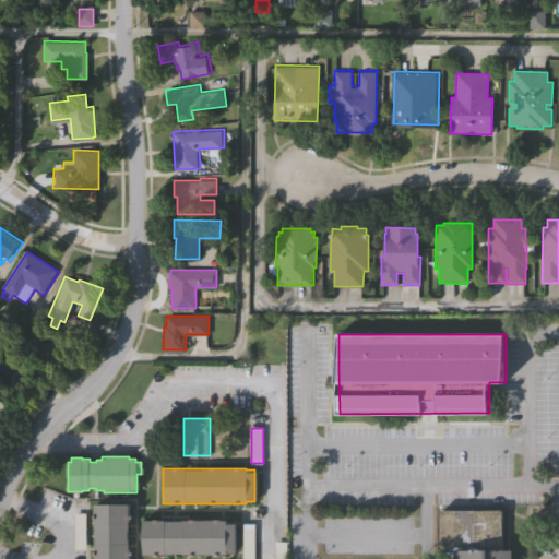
[(94,558),(94,503),(129,503),(129,558),(94,558)]
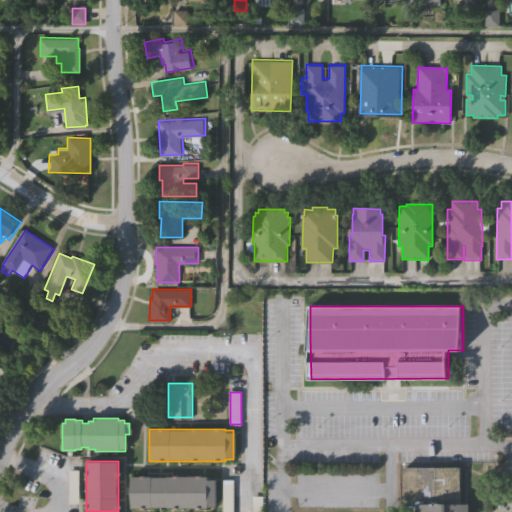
[(459,467),(460,505),(467,505),(467,511),(413,511),(413,508),(402,508),(402,467),(459,467)]
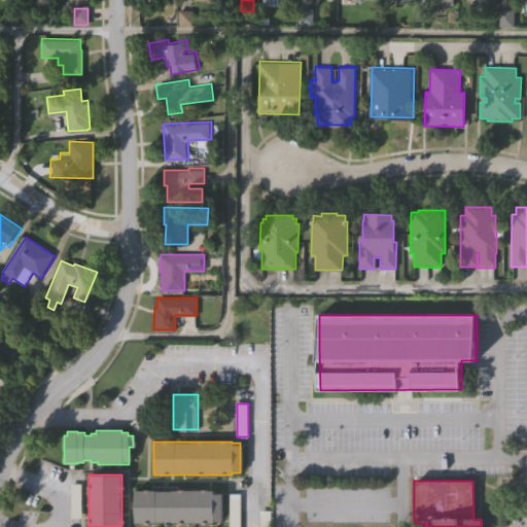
[(69,484),(79,484),(79,519),(69,519),(69,484)]
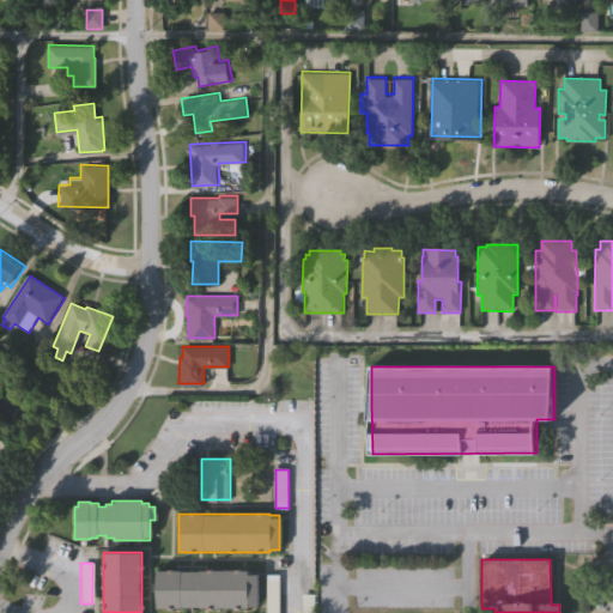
[(156,608),(156,570),(247,569),(247,571),(258,571),(258,606),(248,606),(248,608),(156,608)]
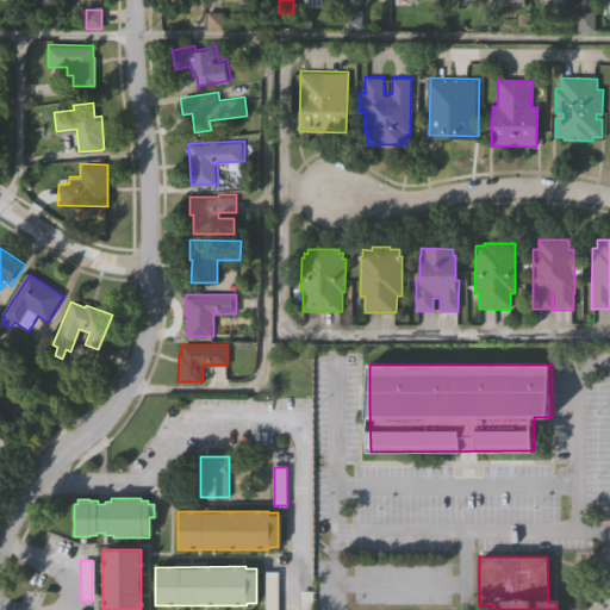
[(265,609),(265,572),(277,572),(277,609),(265,609)]
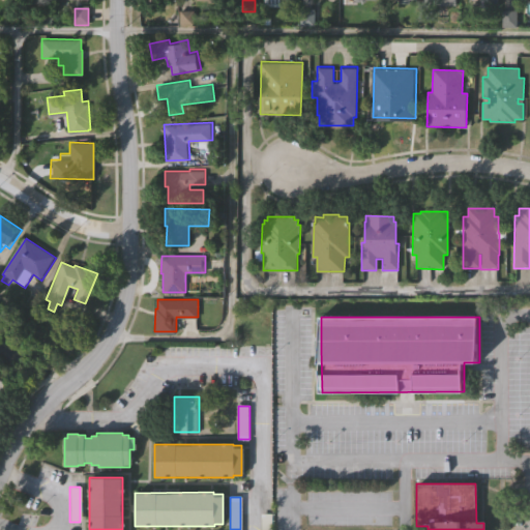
[(260,529),(260,513),(270,513),(270,529),(260,529)]
